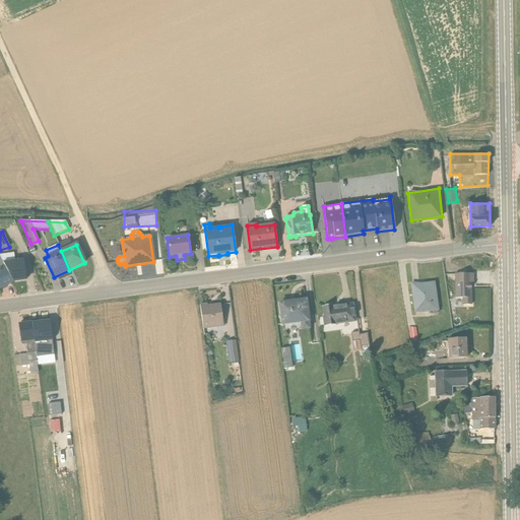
[(0,257),(13,283),(26,280),(23,260),(15,261),(13,254),(0,255),(0,257)]
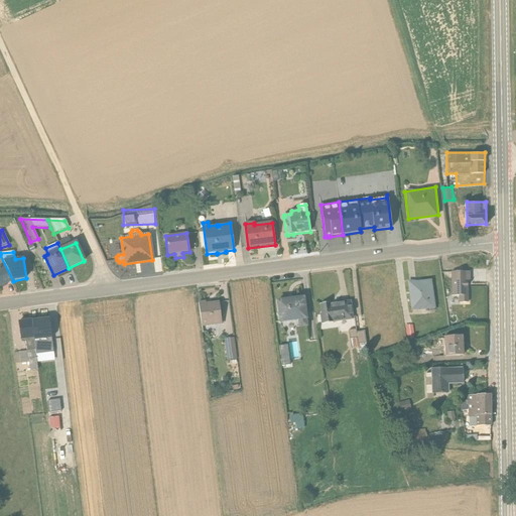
[(0,287),(13,281),(0,255),(0,287)]
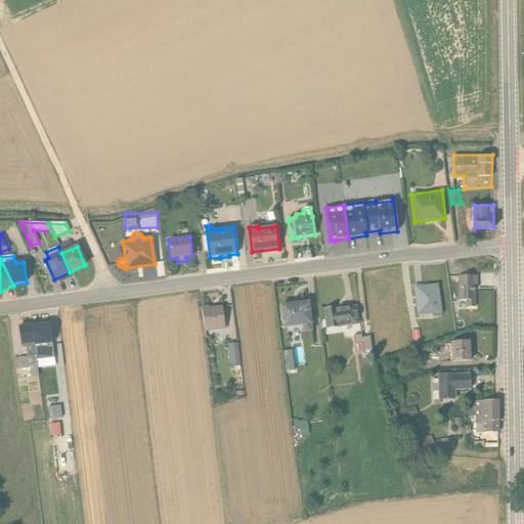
[(467,306),(476,305),(475,284),(478,284),(478,274),(460,274),(460,291),(460,299),(467,299),(467,306)]
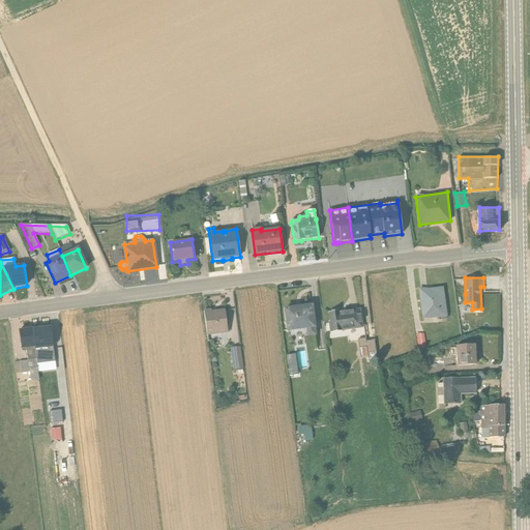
[(443,287),(419,290),(423,318),(439,316),(439,318),(447,317),(443,287)]
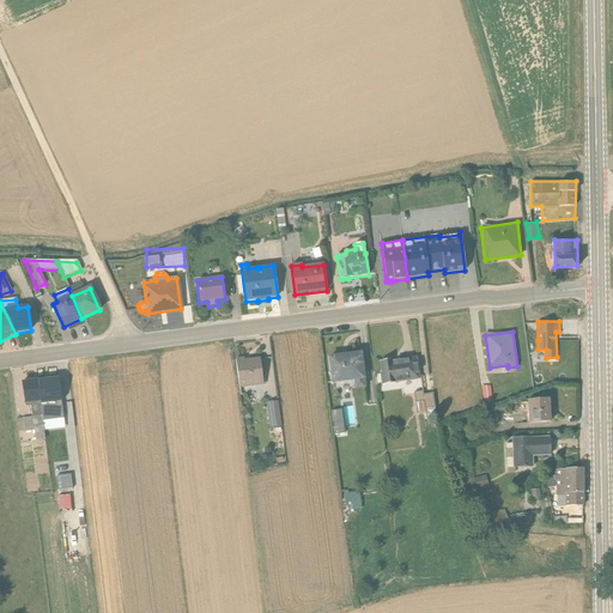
[(354,389),(364,388),(360,354),(350,356),(350,354),(339,356),(339,357),(329,358),(333,384),(353,381),(354,389)]
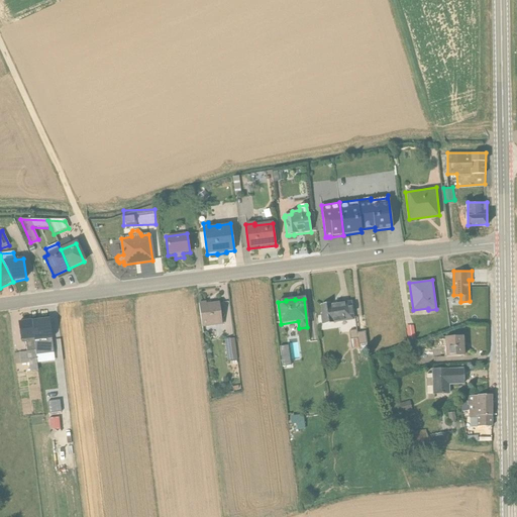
[(206,303),(199,304),(202,328),(221,325),(218,303),(206,305),(206,303)]
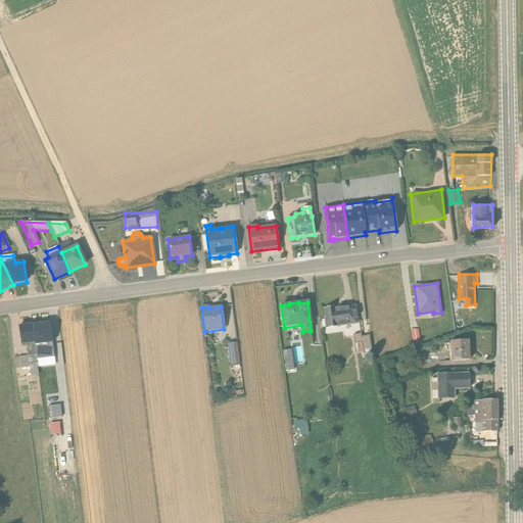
[(323,319),(325,329),(357,325),(353,306),(334,310),(334,308),(325,310),(326,318),(323,319)]
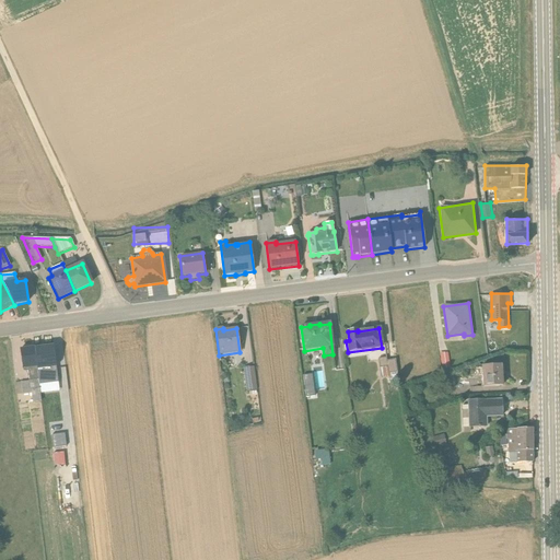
[(386,378),(387,384),(400,383),(400,382),(398,382),(395,360),(387,361),(385,346),(383,346),(385,358),(377,359),(381,378),(386,378)]
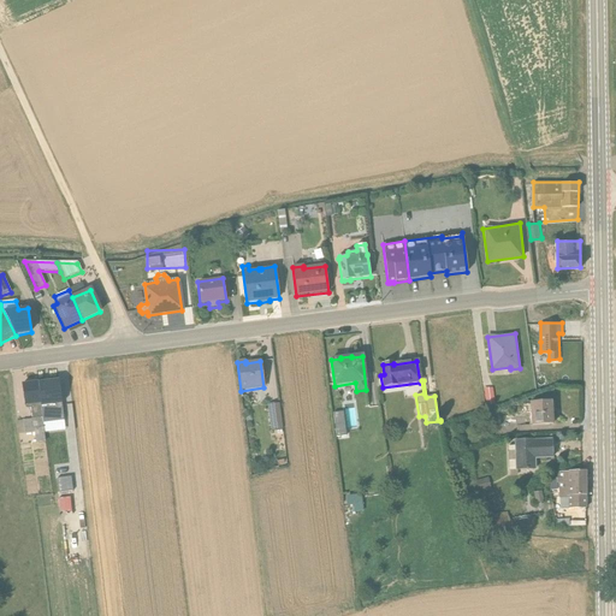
[(45,442),(37,383),(22,385),(24,407),(27,407),(28,409),(30,409),(31,420),(15,422),(17,436),(24,433),(24,434),(34,433),(35,443),(45,442)]
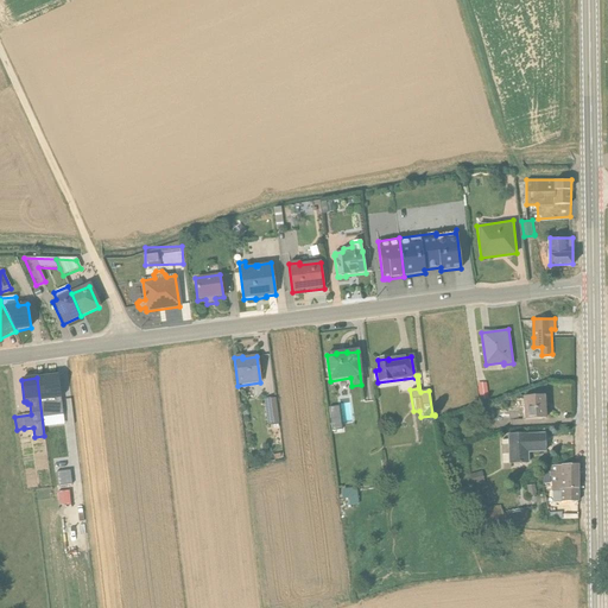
[(477,384),(480,400),(488,399),(486,382),(477,384)]
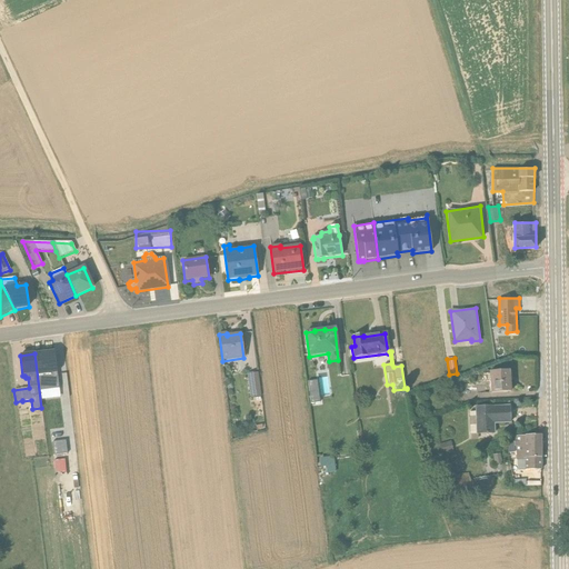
[(511,390),(510,368),(490,370),(491,391),(511,390)]
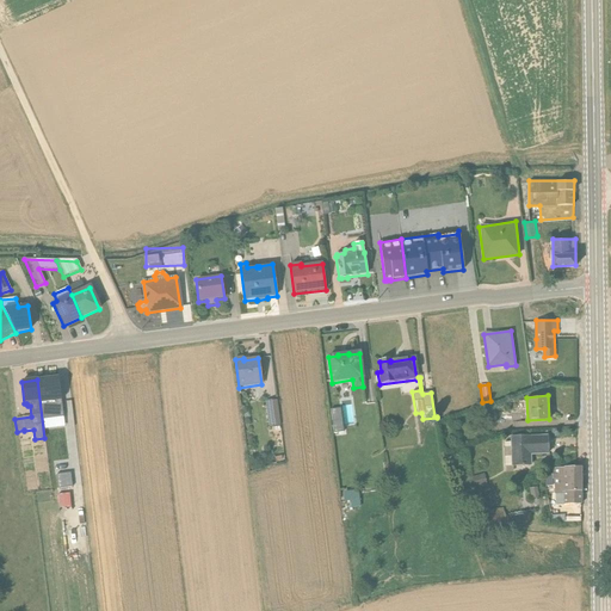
[(277,401),(265,402),(269,427),(279,425),(277,401)]
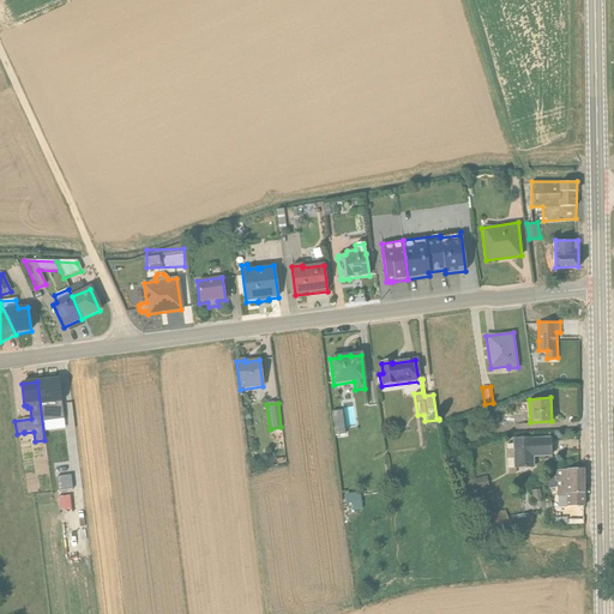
[(509,468),(509,474),(516,474),(516,468),(535,467),(535,457),(553,456),(552,437),(552,435),(512,438),(512,443),(506,444),(507,468),(509,468)]
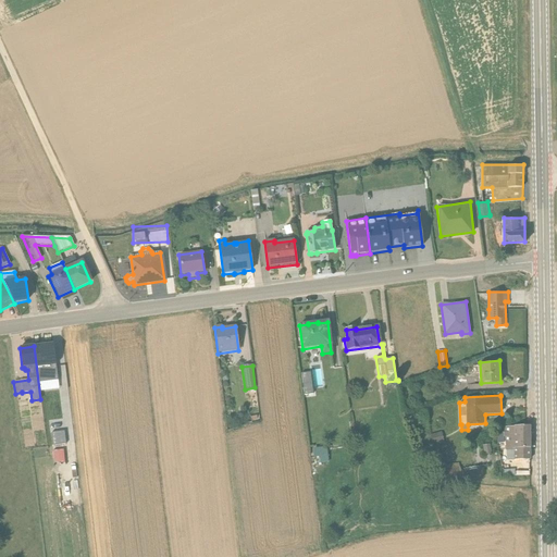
[(515,459),(530,459),(530,424),(504,425),(507,447),(512,447),(512,458),(515,458),(515,459)]
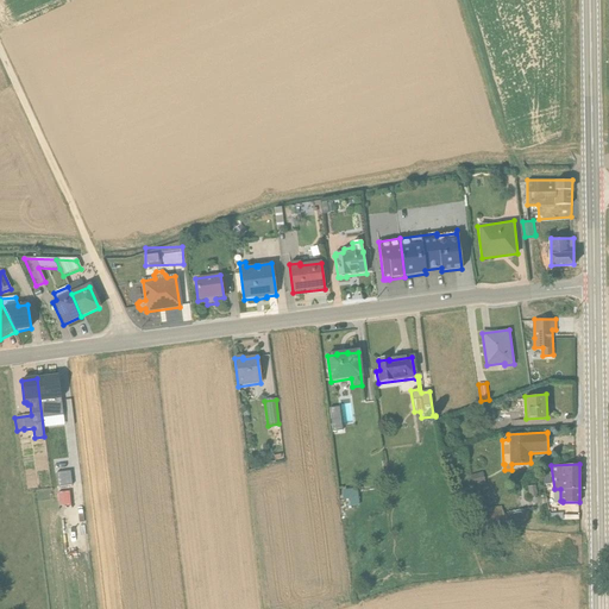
[(470,476),(473,488),(485,484),(482,472),(470,476)]
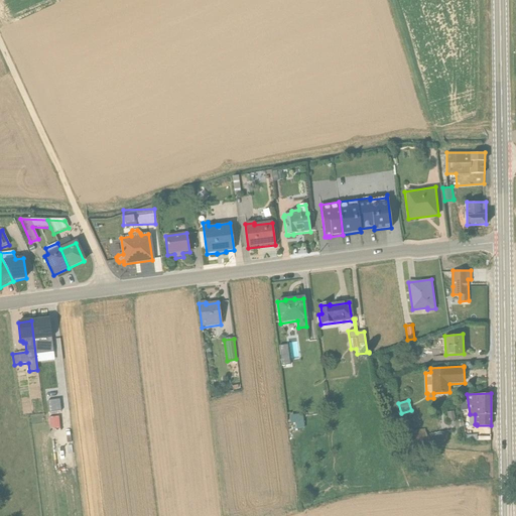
[(456,419),(454,410),(447,411),(449,420),(456,419)]
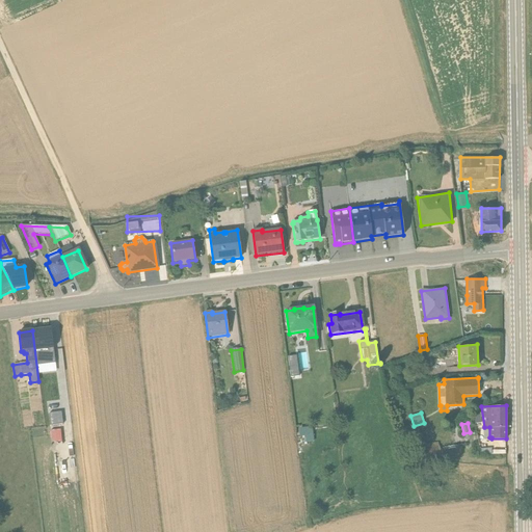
[(314,425),(300,426),(300,435),(307,434),(307,441),(314,441),(314,425)]
